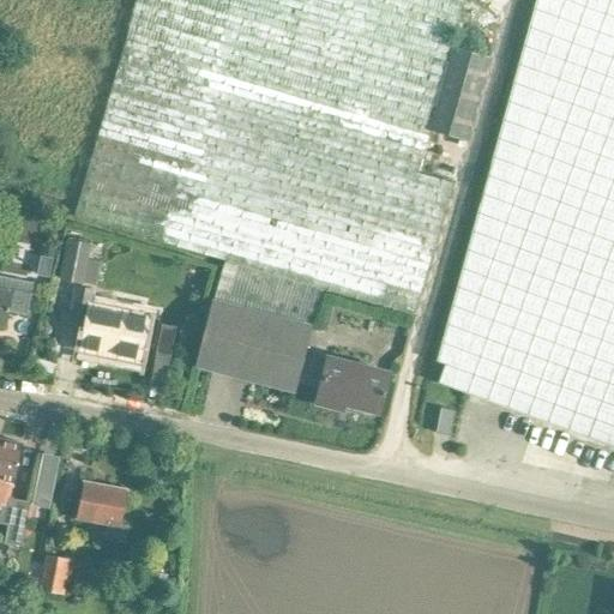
[(136,0),(73,215),(226,259),(216,290),(314,319),(324,287),(416,314),(453,184),(419,173),(431,131),(465,140),(489,56),(450,44),(462,0),(136,0)]
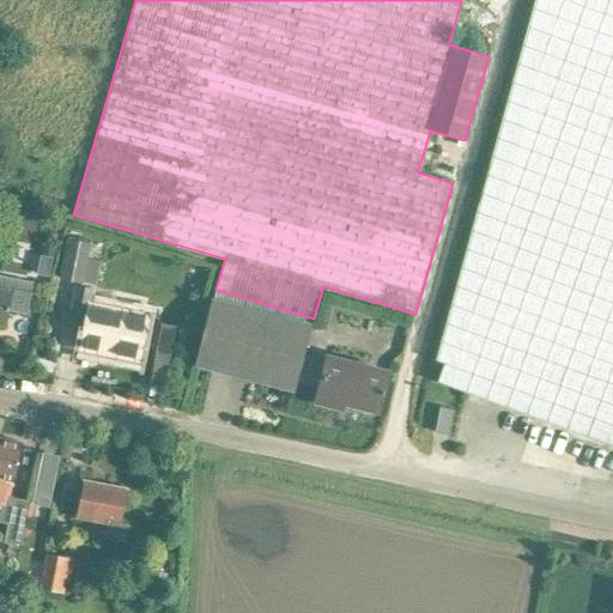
[(612,0),(534,0),(430,380),(612,447),(612,0)]
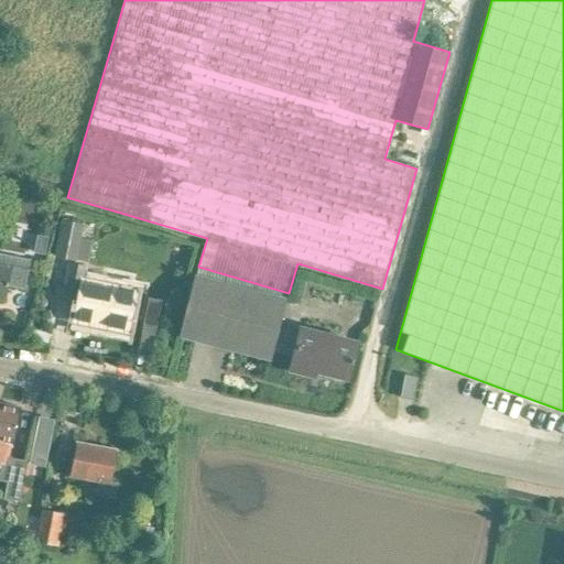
[(62,220),(55,256),(76,260),(83,225),(62,220)]
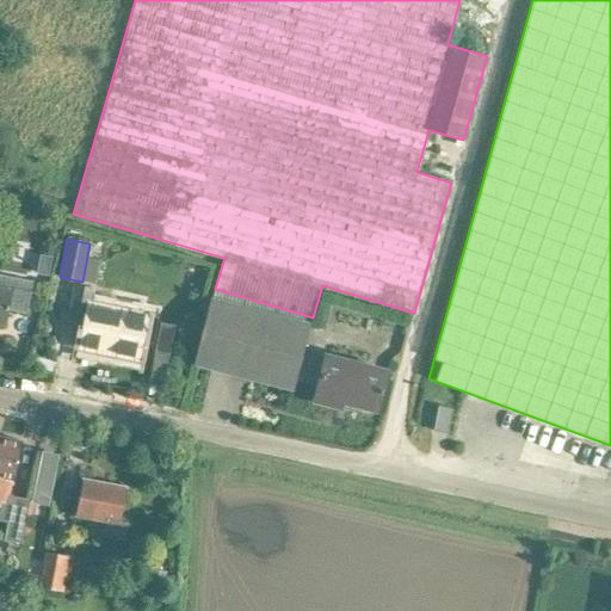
[(0,275),(0,323),(5,325),(7,308),(25,312),(31,282),(0,275)]
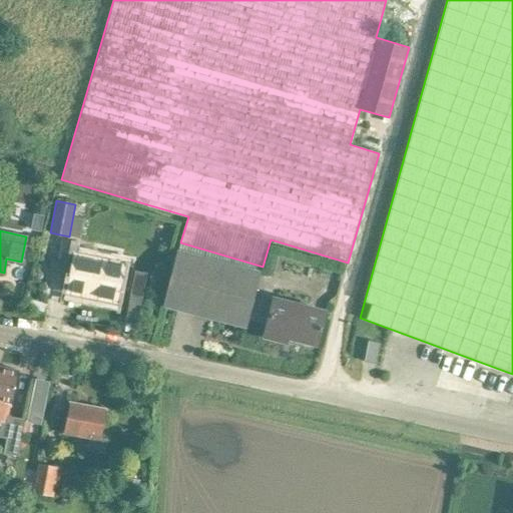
[(62,239),(58,265),(71,267),(70,274),(66,294),(81,297),(82,293),(117,300),(124,264),(76,253),(78,242),(62,239)]
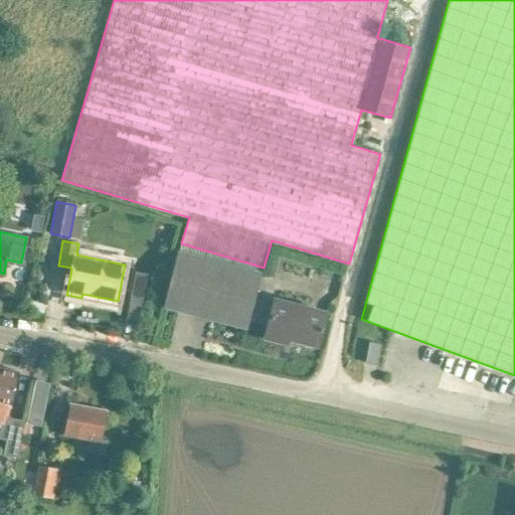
[(178,252),(164,307),(246,328),(248,320),(268,325),(264,338),(287,344),(288,339),(317,346),(326,313),(275,300),(273,306),(253,301),(261,274),(178,252)]
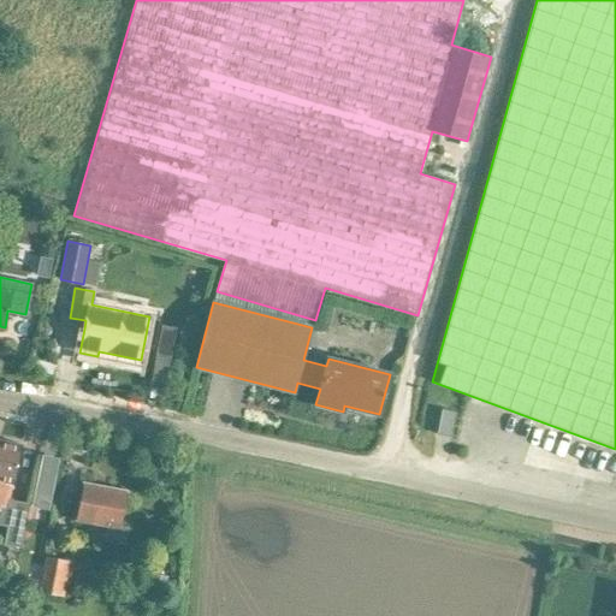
[(442,409),(437,434),(451,437),(456,413),(442,409)]
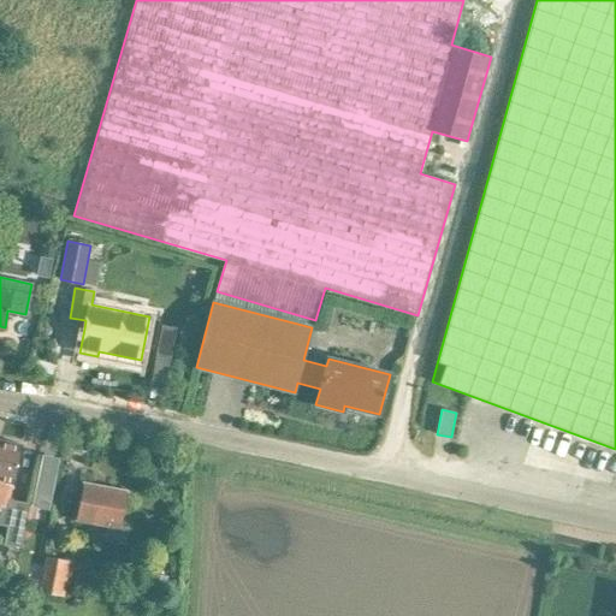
[(22,445),(0,440),(0,525),(5,526),(1,545),(21,549),(29,504),(11,501),(22,445)]
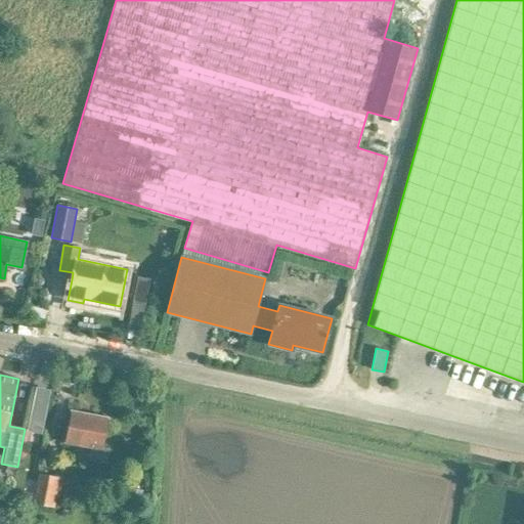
[(108,418),(71,410),(64,443),(92,448),(90,460),(105,462),(107,449),(102,448),(108,418)]
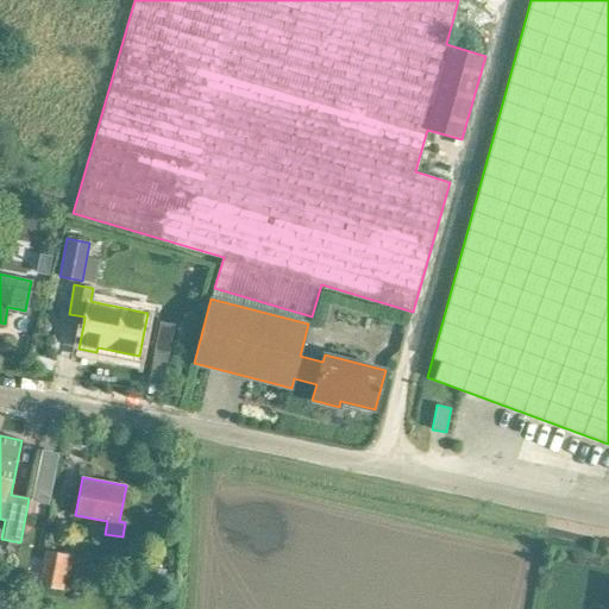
[(42,573),(41,584),(63,588),(69,556),(46,552),(42,573)]
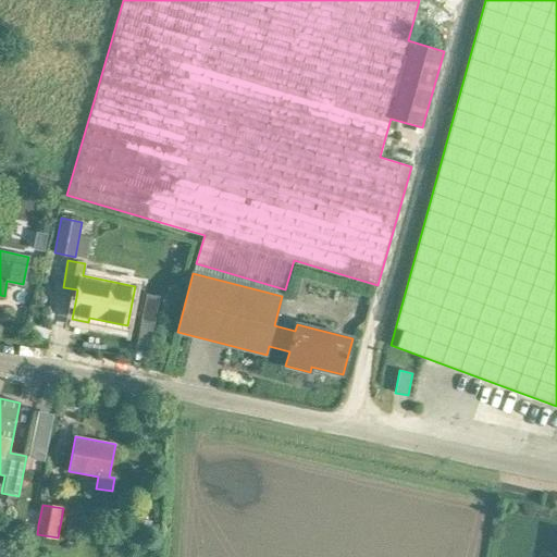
[(22,521),(20,531),(37,534),(38,524),(22,521)]
